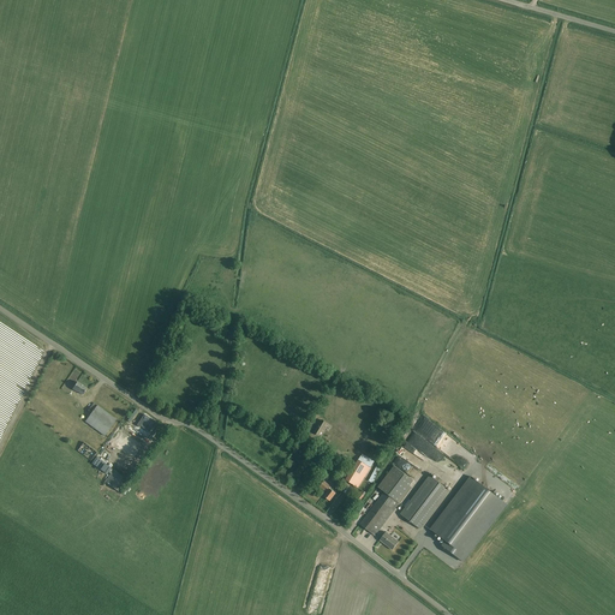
[(77,382),(72,389),(77,392),(83,395),(87,389),(77,382)]
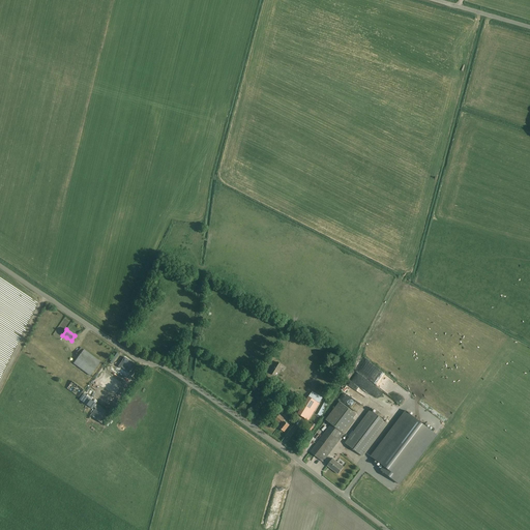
[(81,348),(78,352),(76,354),(79,356),(74,363),(90,376),(100,362),(81,348)]
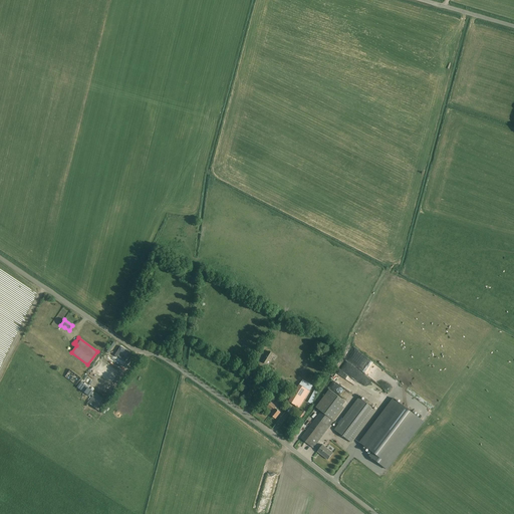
[(131,353),(120,347),(114,355),(116,357),(117,356),(124,361),(131,353)]
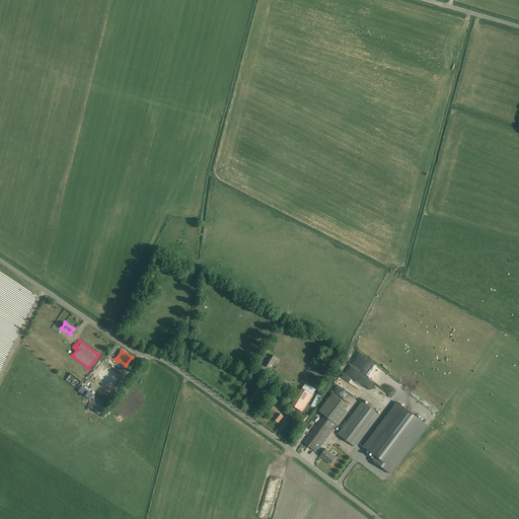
[(272,355),(266,366),(270,369),(277,358),(272,355)]
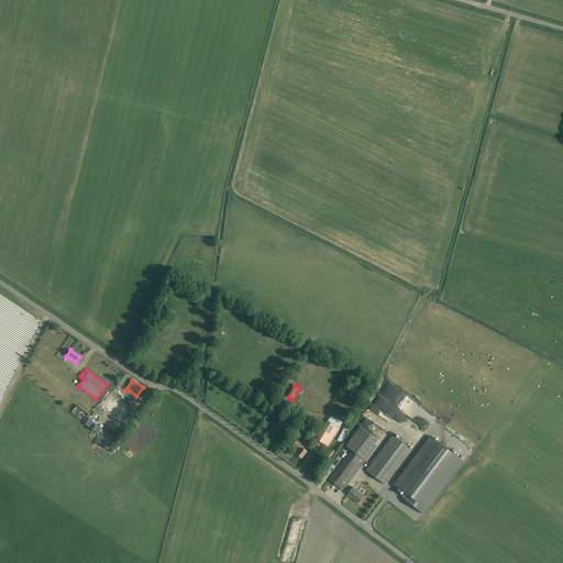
[(110,396),(107,400),(103,405),(113,412),(114,412),(124,420),(131,414),(114,399),(110,396)]
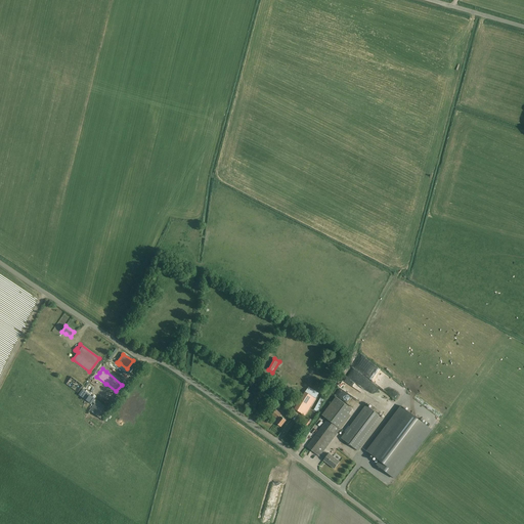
[(67,385),(78,393),(83,386),(72,378),(67,385)]
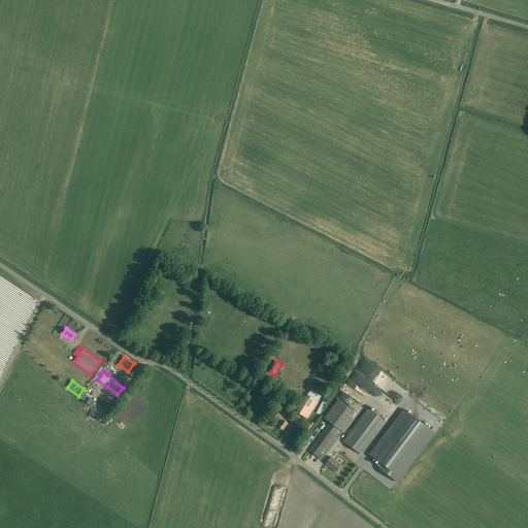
[(380,389),(386,395),(390,391),(385,387),(389,383),(387,382),(380,389)]
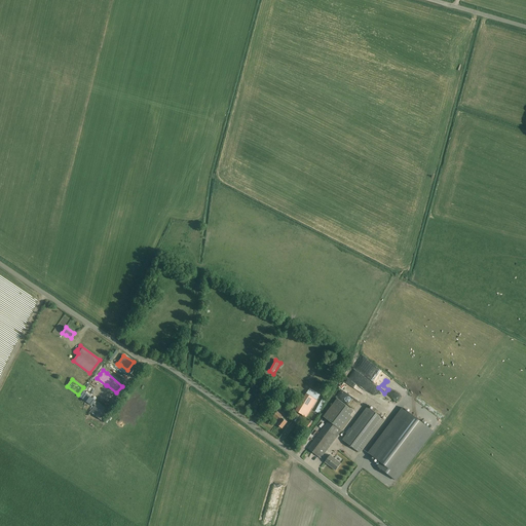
[(310,388),(296,412),(306,418),(322,393),(318,391),(317,393),(310,388)]
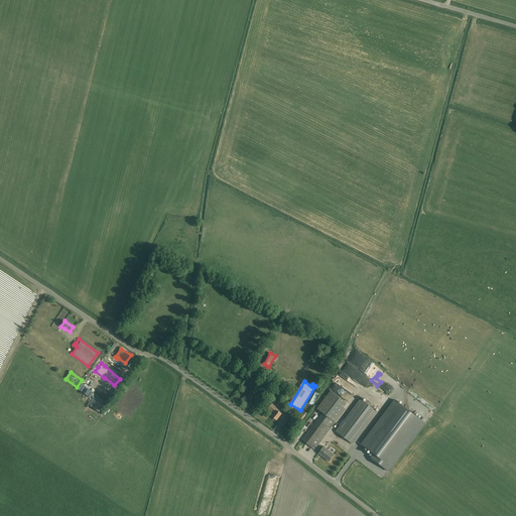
[(91,397),(93,393),(84,386),(80,391),(90,398),(91,397)]
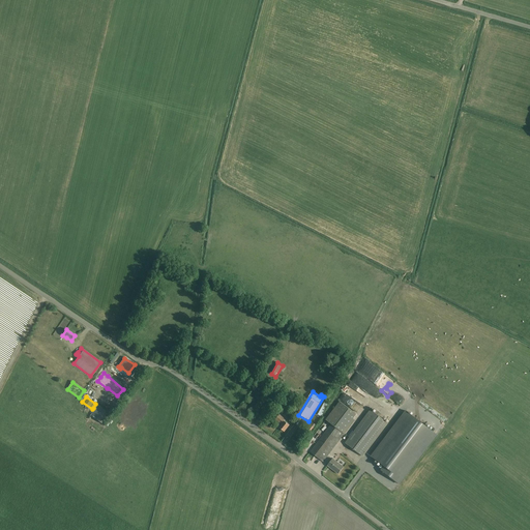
[(331,424),(310,452),(323,462),(358,416),(341,402),(326,420),(331,424)]
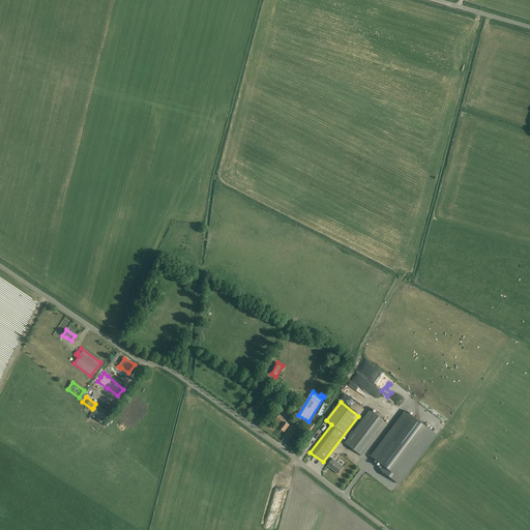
[(101,424),(109,414),(95,404),(93,408),(95,409),(90,416),(101,424)]
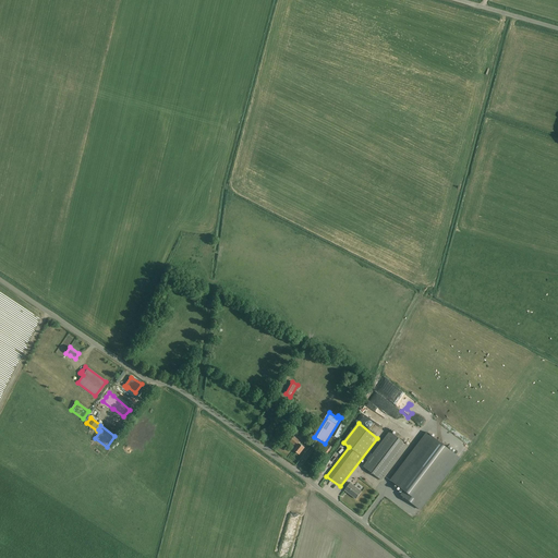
[(390,432),(364,466),(381,481),(409,446),(390,432)]
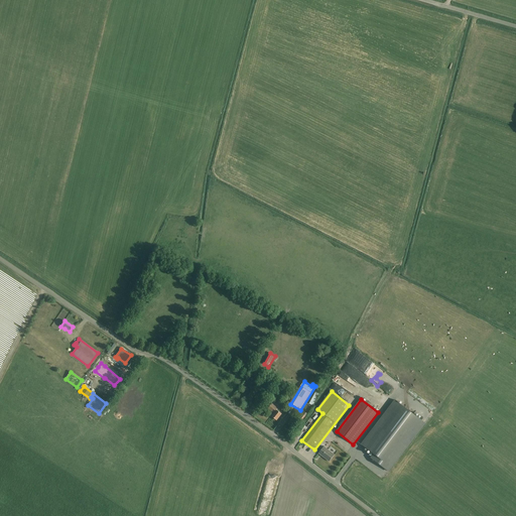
[(385,469),(422,421),(395,400),(362,444),(374,455),(371,459),(385,469)]
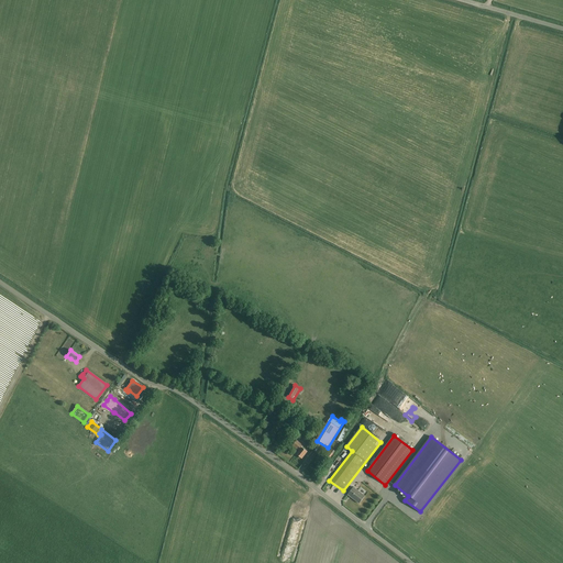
[(301,459),(307,452),(302,448),(304,446),(297,441),(293,446),(299,451),(297,455),(301,459)]
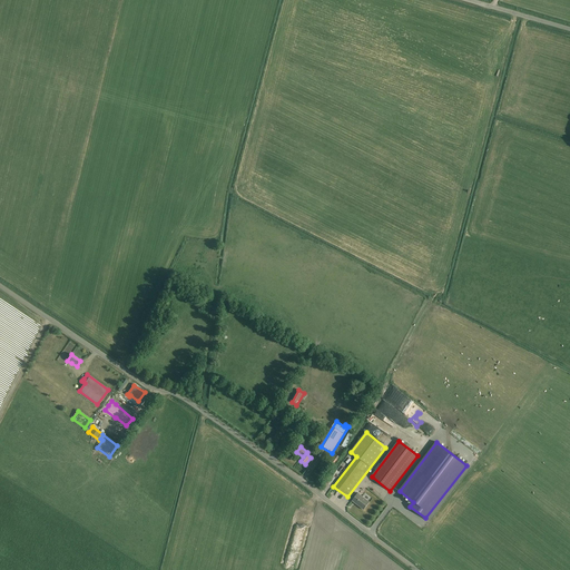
[(370,503),(357,493),(352,501),(364,510),(370,503)]
